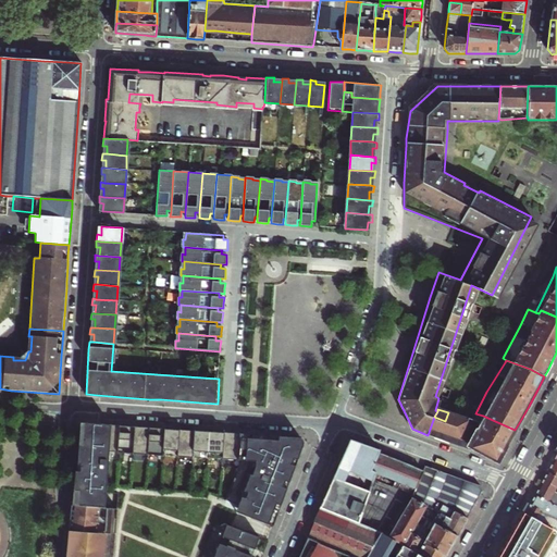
[(456,425),(460,416),(448,412),(445,421),(456,425)]
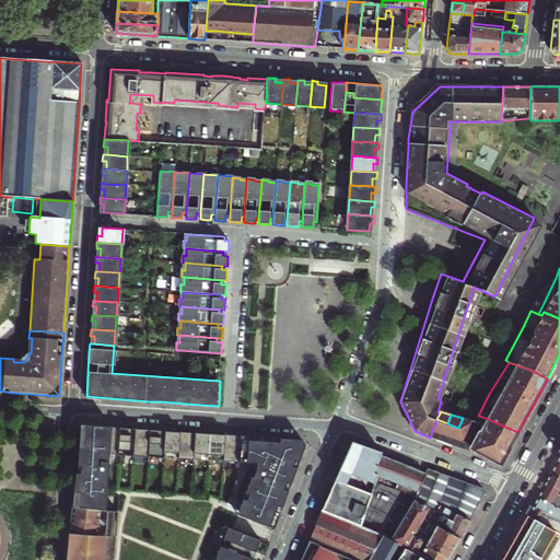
[(498,423),(486,418),(483,423),(463,418),(458,428),(470,432),(509,451),(511,445),(516,436),(517,432),(498,423)]
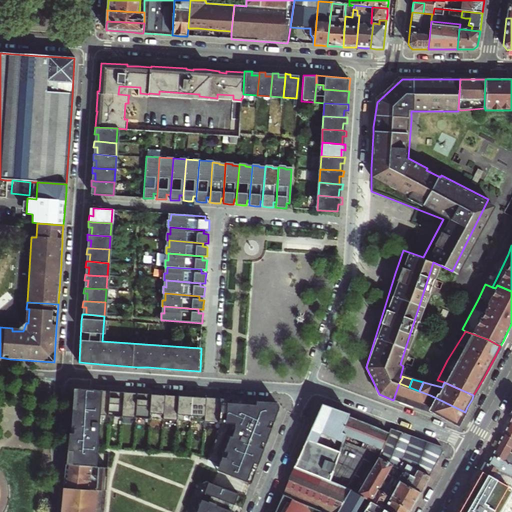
[(402,403),(409,387),(399,383),(393,400),(398,401),(402,403)]
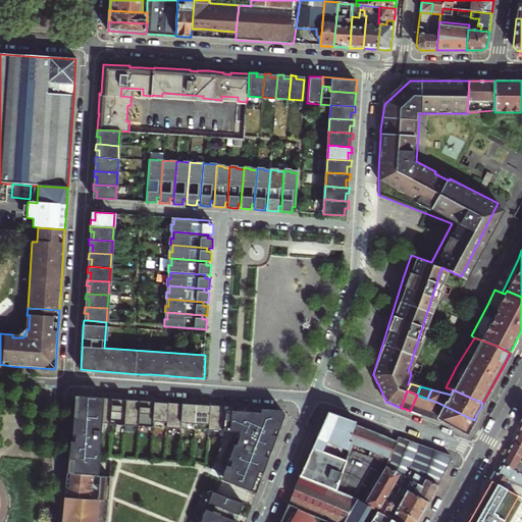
[(427,399),(417,395),(410,411),(421,415),(427,399)]
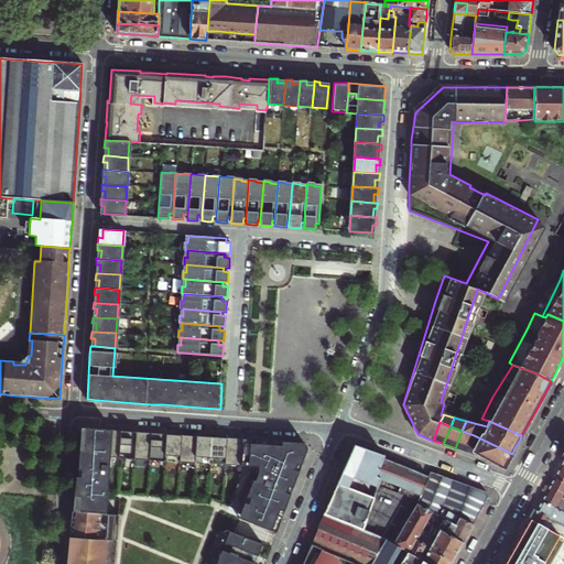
[(77,477),(74,511),(101,513),(109,514),(110,514),(111,492),(114,457),(245,466),(229,507),(241,511),(239,519),(277,533),(294,485),(303,463),(307,448),(304,443),(272,441),(255,440),(234,437),(218,436),(203,435),(187,434),(174,433),(156,432),(141,431),(127,430),(86,427),(82,431),(79,472),(79,477),(77,477)]
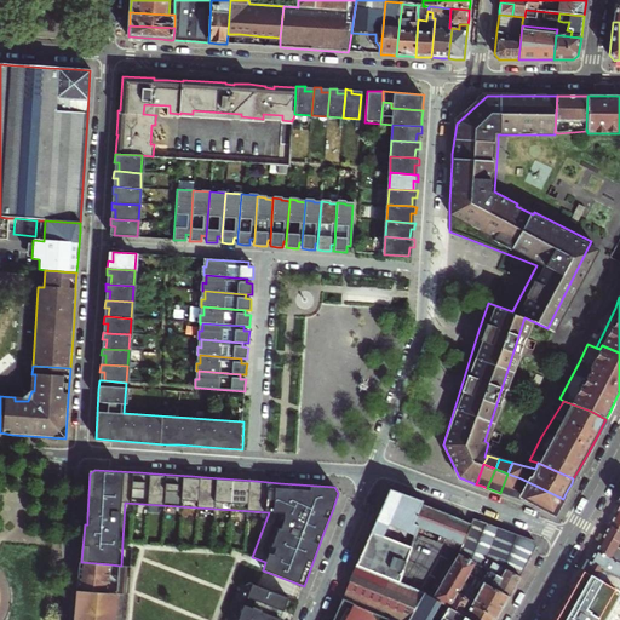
[(521,478),(507,474),(500,493),(505,494),(512,497),(521,478)]
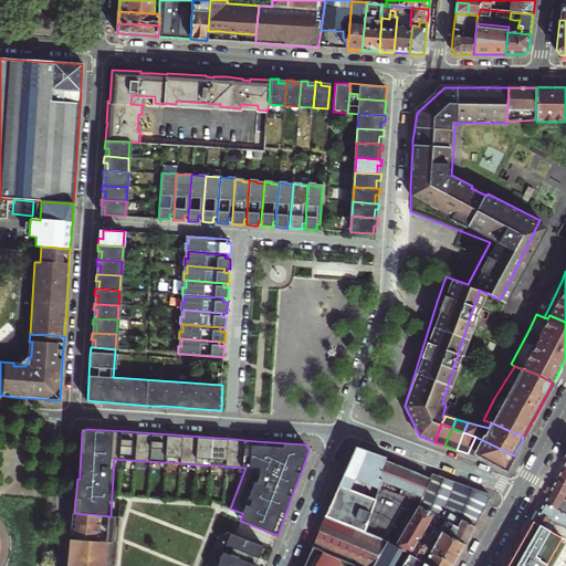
[(468,453),(481,459),(506,470),(510,462),(514,456),(475,437),(468,453)]
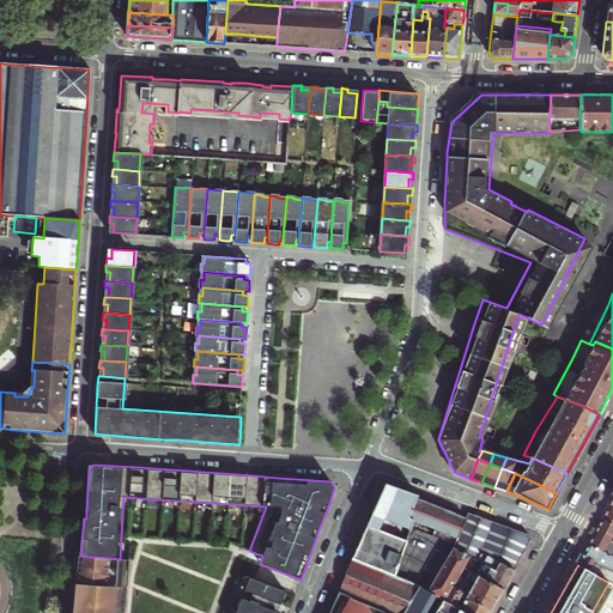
[(353,559),(396,577),(417,521),(412,519),(418,499),(417,498),(418,496),(418,495),(386,483),(377,504),(353,559)]
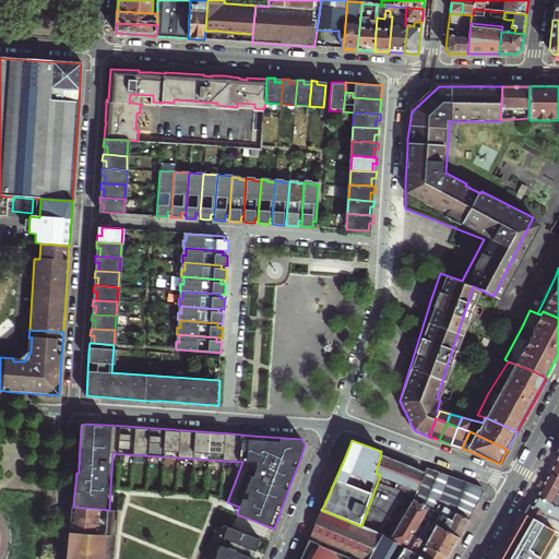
[(551,468),(549,474),(558,479),(558,453),(556,461),(551,468)]
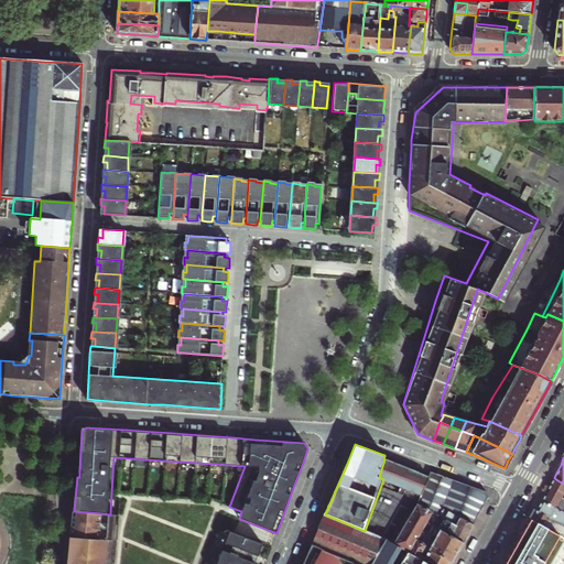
[(383,479),(365,531),(387,541),(394,544),(410,553),(414,543),(415,544),(421,533),(427,523),(432,513),(418,506),(431,473),(430,472),(430,473),(427,477),(419,474),(393,463),(384,459),(379,477),(383,479)]
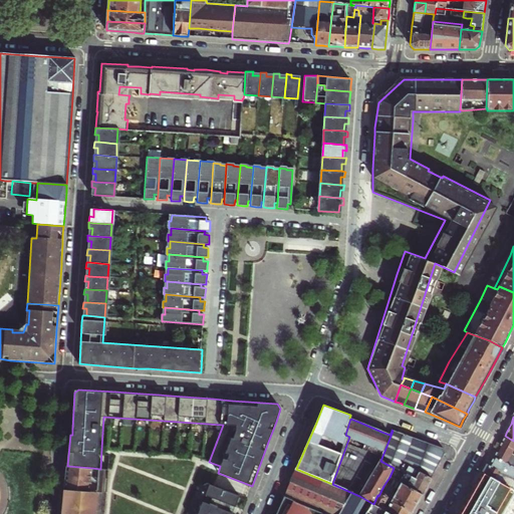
[(400,471),(403,463),(415,438),(393,431),(380,461),(394,468),(400,471)]
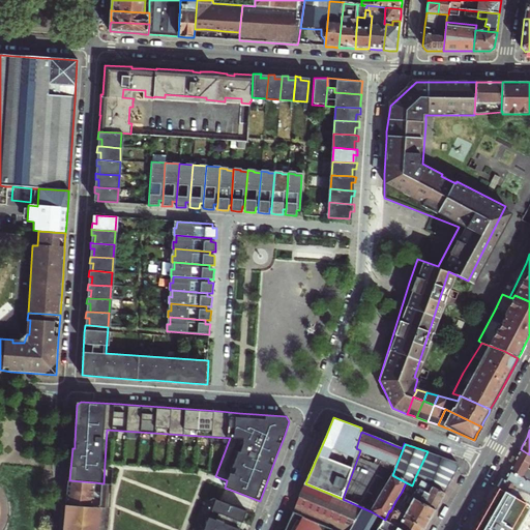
[(529,454),(521,449),(516,458),(514,460),(527,466),(528,464),(529,465),(529,454)]
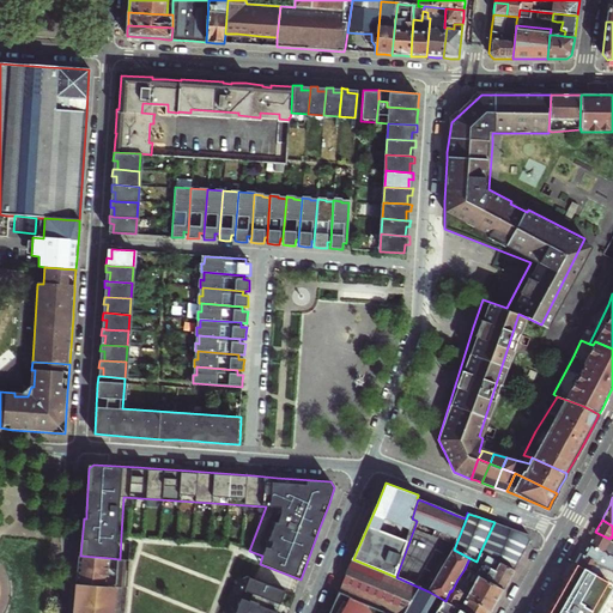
[(480,552),(514,570),(526,550),(530,540),(529,536),(528,534),(495,522),(480,552)]
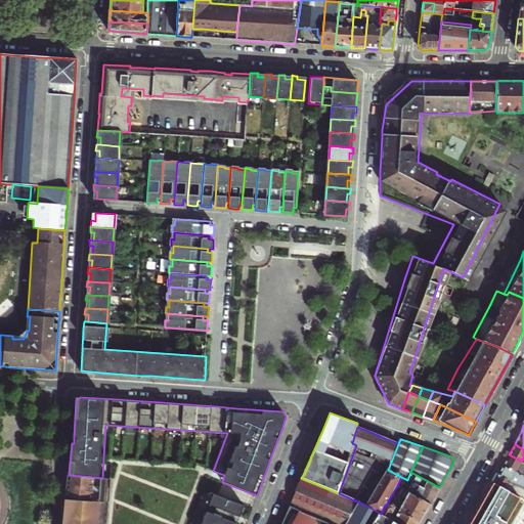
[(503,466),(514,472),(515,471),(523,476),(523,462),(521,461),(509,454),(507,459),(506,461),(503,466)]
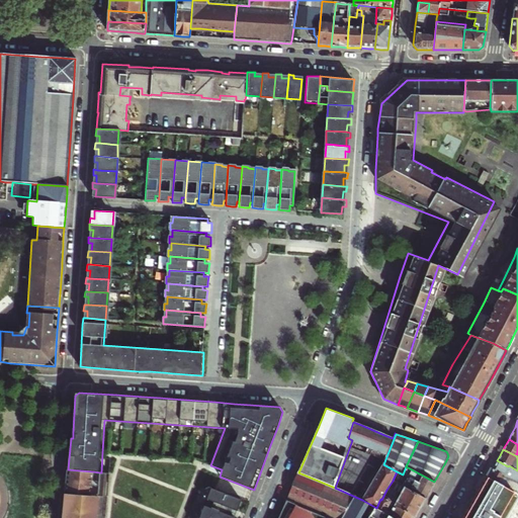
[(517,470),(509,465),(508,466),(497,460),(494,465),(492,468),(506,477),(506,478),(516,483),(516,482),(517,483),(517,470)]
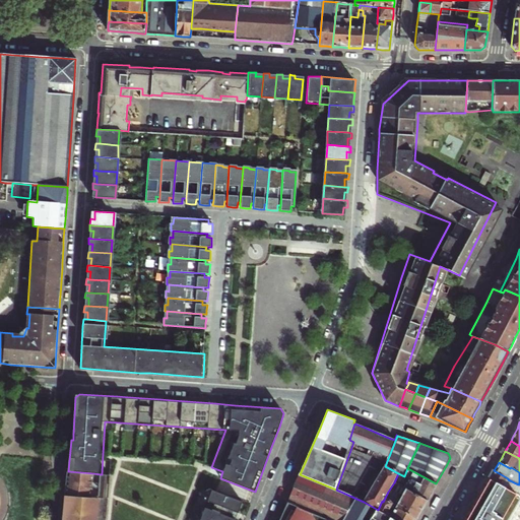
[(408,479),(404,488),(427,500),(431,493),(436,483),(407,468),(404,476),(408,479)]
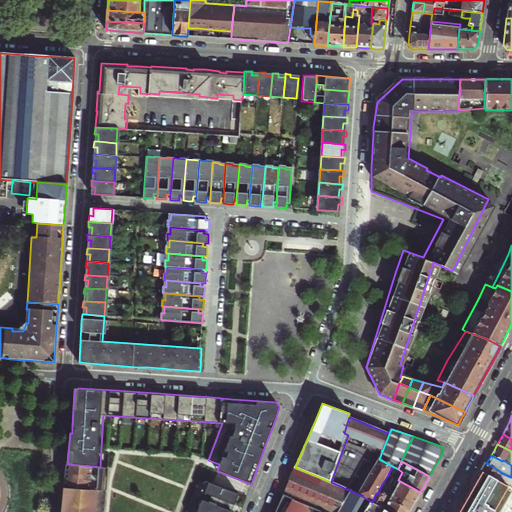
[(484,467),(482,471),(511,488),(511,477),(510,476),(510,477),(500,472),(500,471),(486,463),(484,467)]
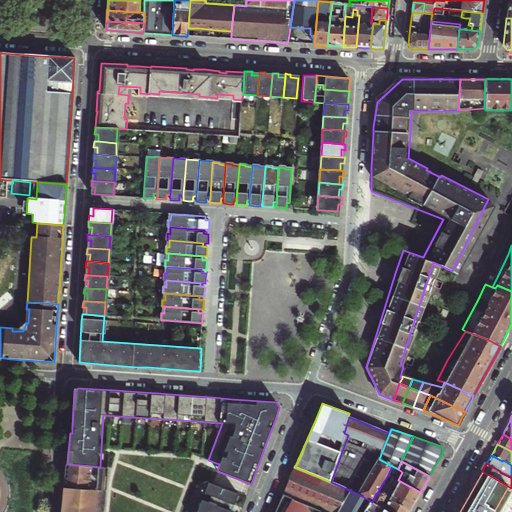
[(66,476),(65,485),(90,488),(91,478),(92,466),(67,464),(66,476)]
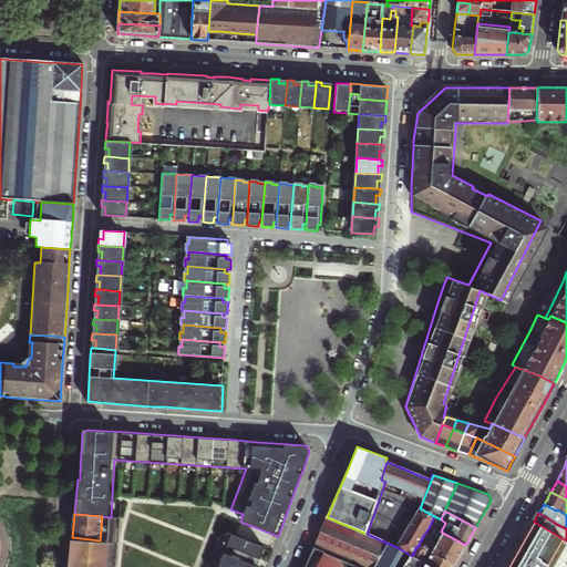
[(110,517),(102,516),(101,529),(109,529),(110,517)]
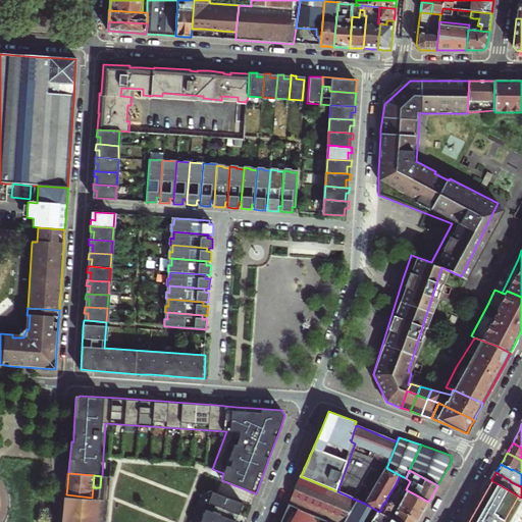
[(102,476),(101,476),(100,487),(99,498),(109,499),(111,477),(102,476)]
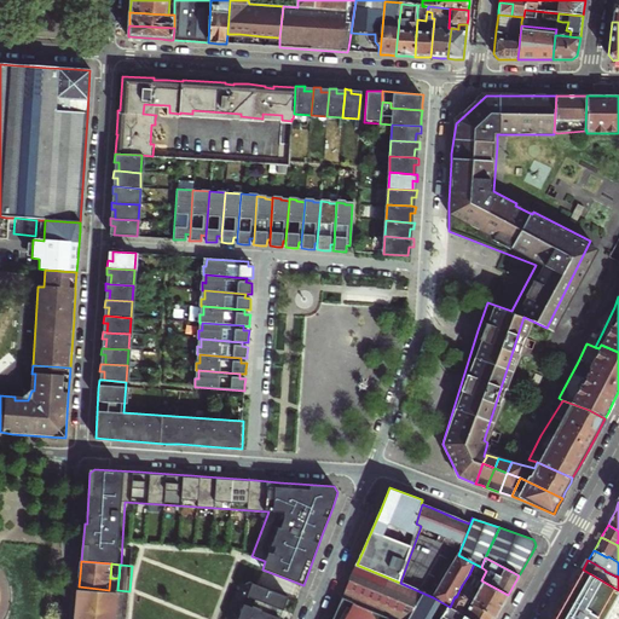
[(393,618),(410,618),(424,594),(400,583),(357,565),(350,582),(343,597),(375,611),(393,618)]
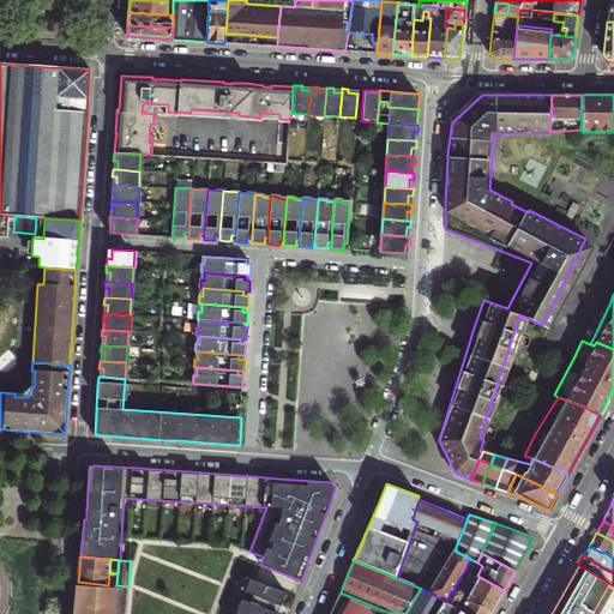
[(600,613),(613,589),(613,585),(578,565),(567,584),(549,613),(600,613)]
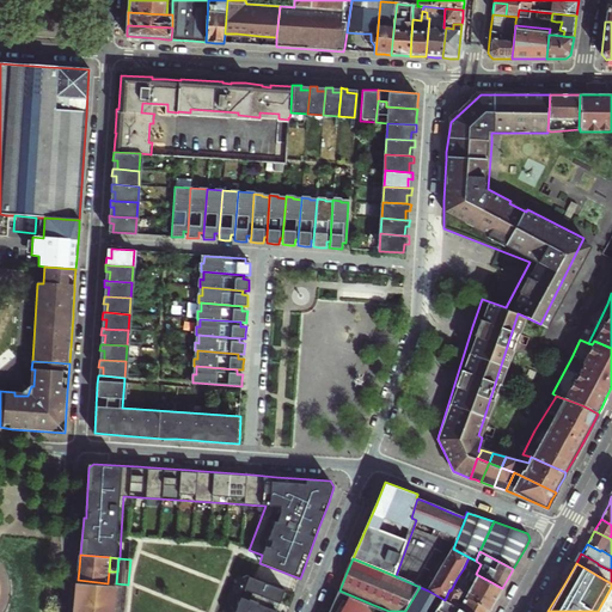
[(500,594),(502,588),(476,574),(464,568),(457,579),(496,600),(500,594)]
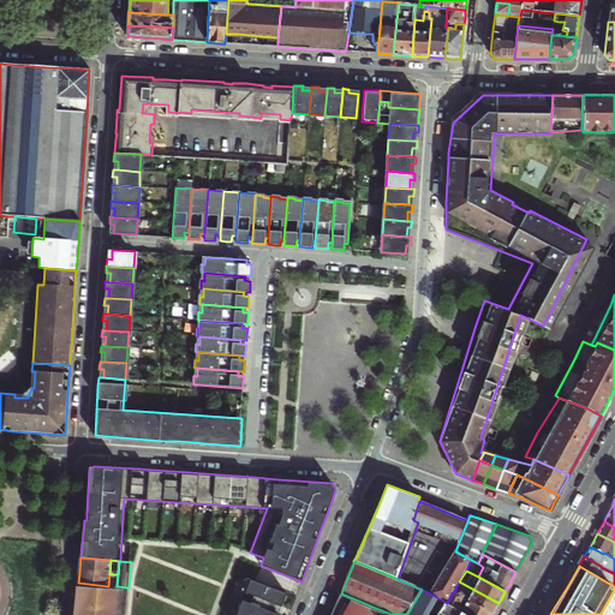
[(280,614),(290,595),(240,575),(222,614),(280,614)]
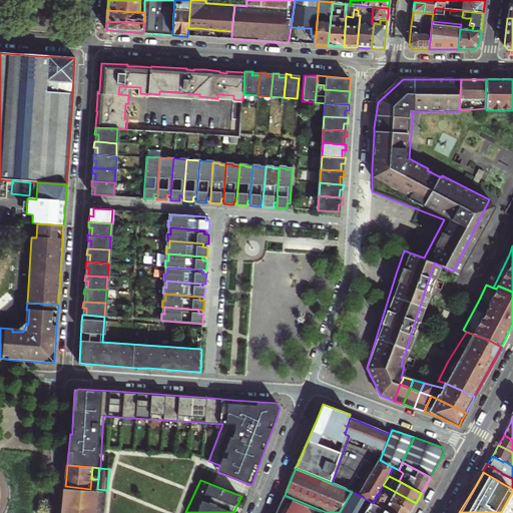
[(383,485),(378,495),(411,511),(414,506),(416,503),(383,485)]
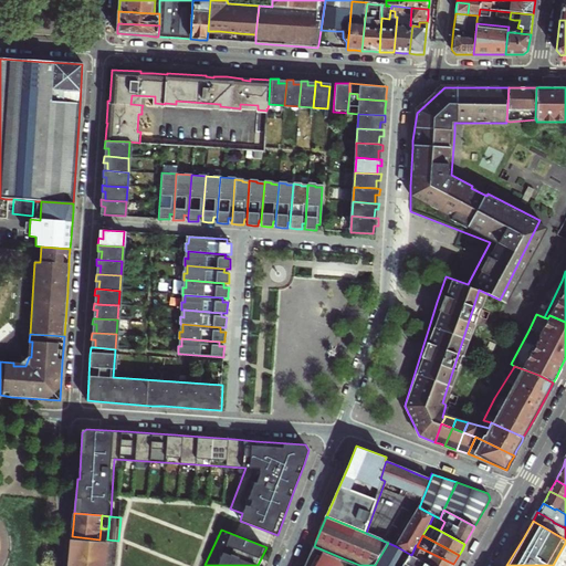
[(100,540),(72,536),(69,565),(104,565),(107,540),(100,540)]
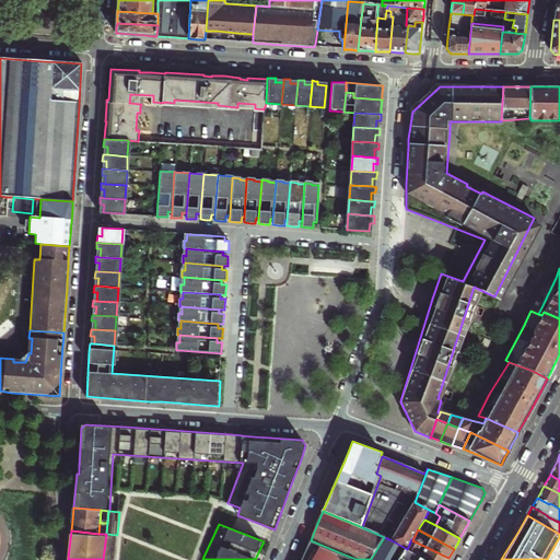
[(399,559),(407,549),(392,540),(384,537),(371,559),(399,559)]
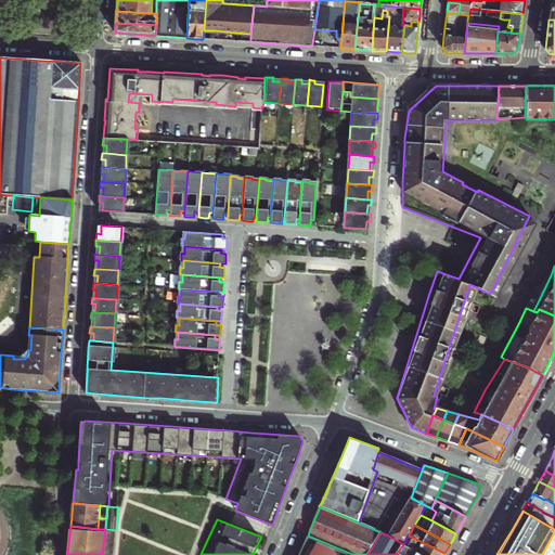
[(442,554),(444,553),(409,536),(408,534),(403,544),(422,554),(442,554)]
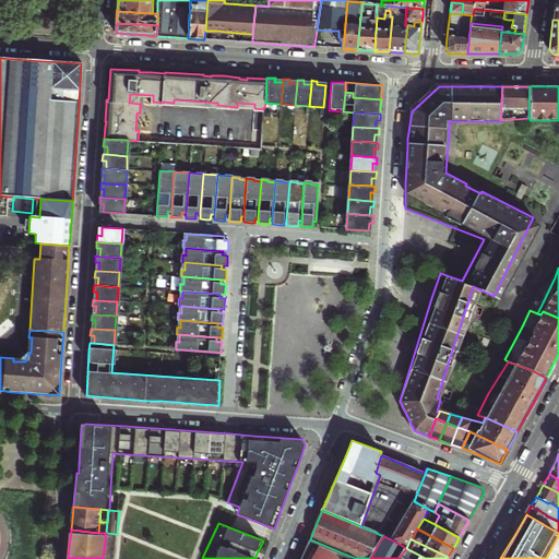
[(425,558),(406,548),(399,558),(425,558)]
